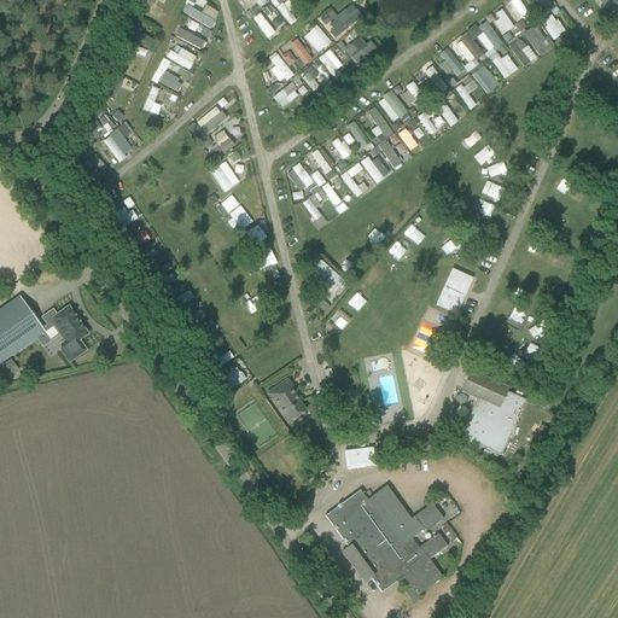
[(242,0),(252,13),(266,1),(264,0),(242,0)]
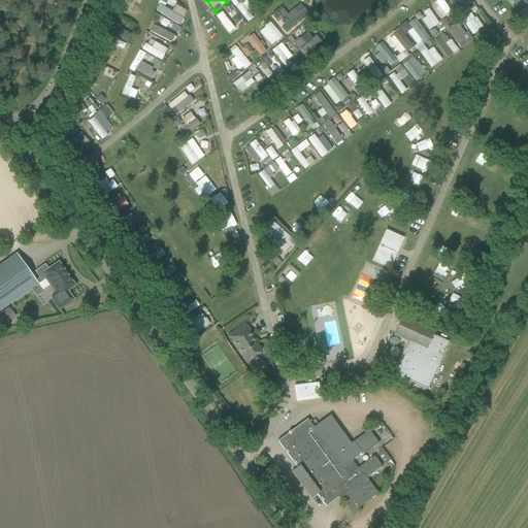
[(244,0),(236,6),(248,22),(257,15),(245,0),(244,0)]
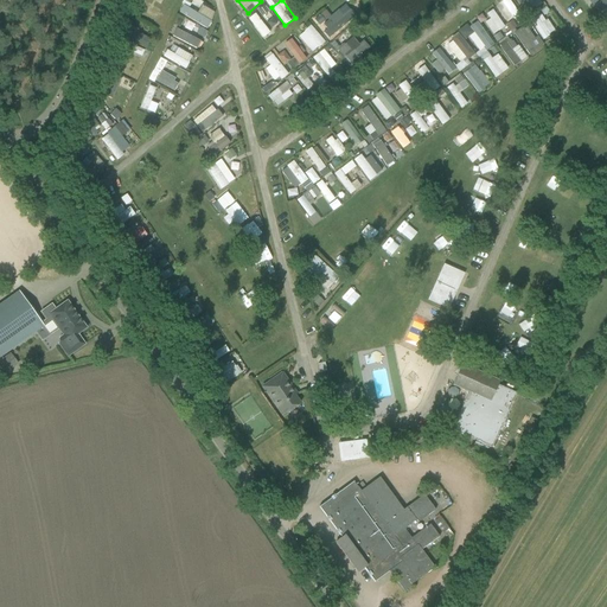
[(500,0),(515,25),(524,20),(512,0),(500,0)]
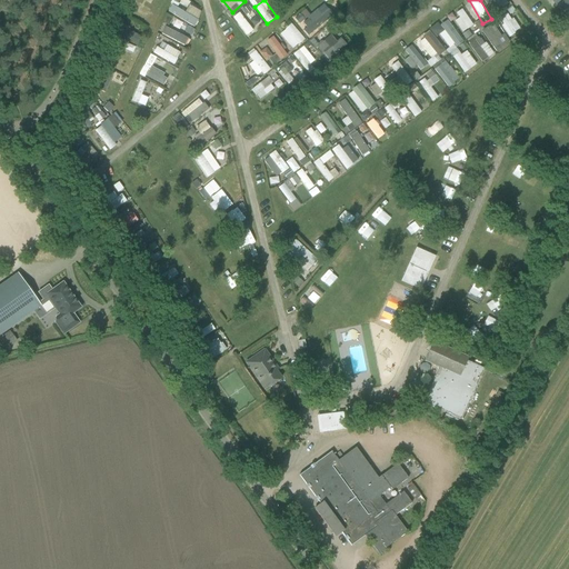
[(568,0),(566,0),(557,9),(568,21),(568,20),(568,0)]
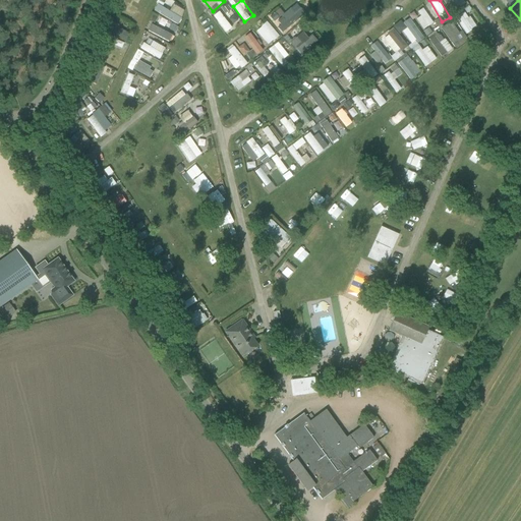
[(278,10),(269,17),(281,34),(306,15),(297,3),(282,15),(278,10)]
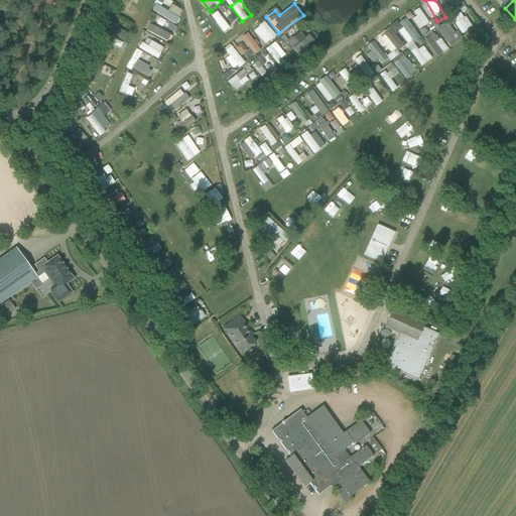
[(424,26),(429,23),(419,8),(410,15),(416,26),(421,22),(424,26)]
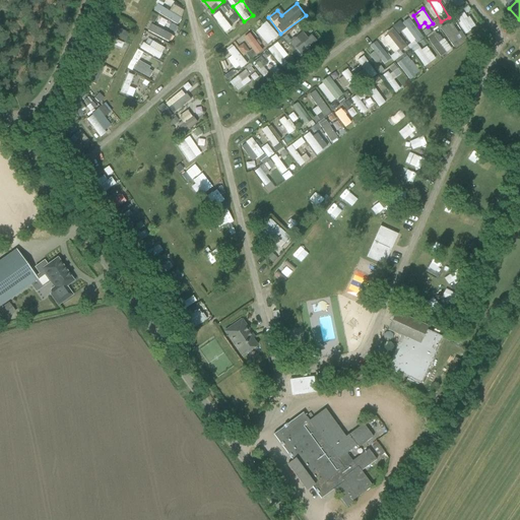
[(225,33),(232,27),(218,11),(212,15),(225,33)]
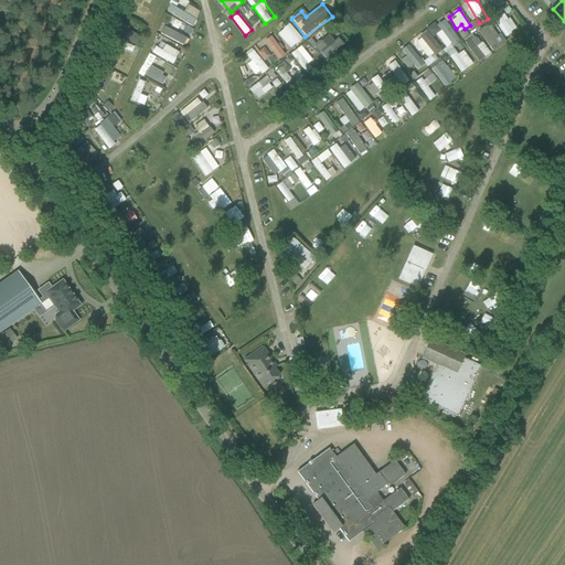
[(505,36),(516,29),(505,13),(494,22),(505,36)]
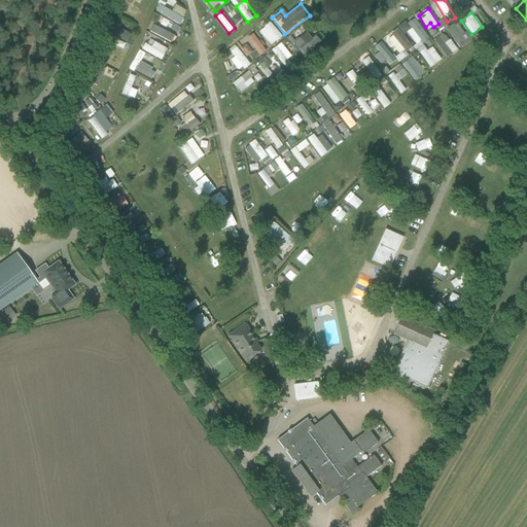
[(236,16),(232,21),(235,25),(240,21),(236,16)]
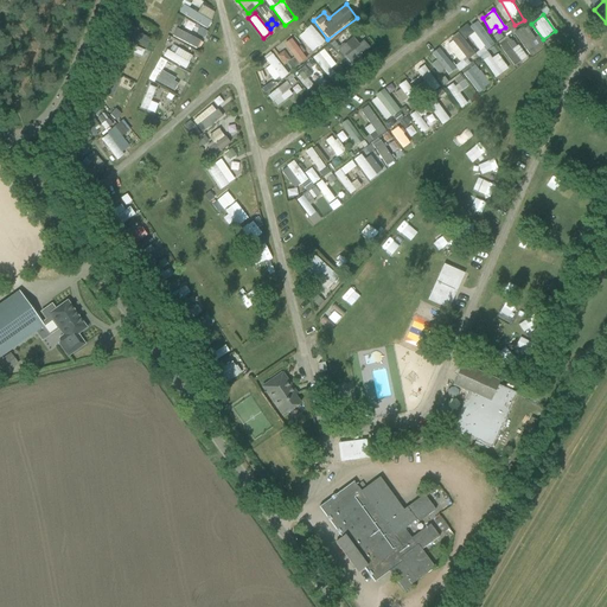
[(183,21),(179,29),(199,38),(203,32),(183,21)]
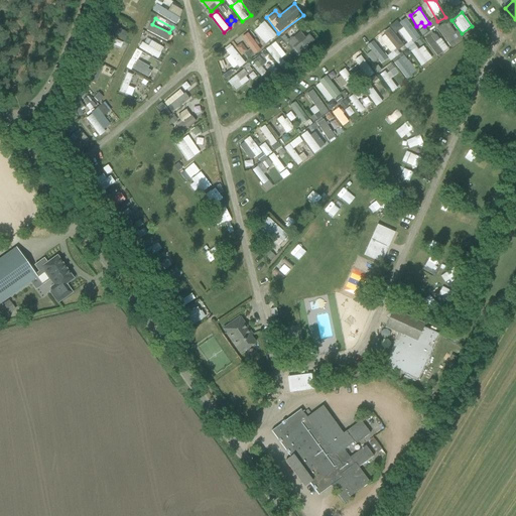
[(105,19),(101,26),(107,29),(110,22),(105,19)]
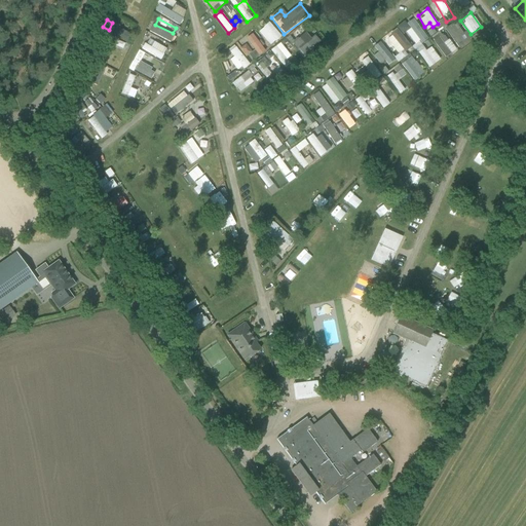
[(413,43),(429,68),(441,61),(431,46),(430,47),(414,21),(407,25),(405,22),(398,26),(402,33),(407,30),(415,42),(413,43)]
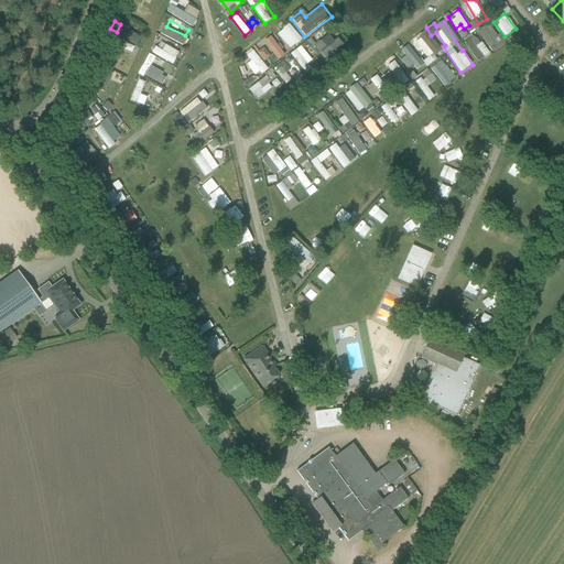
[(505,42),(488,22),(477,32),(494,52),(505,42)]
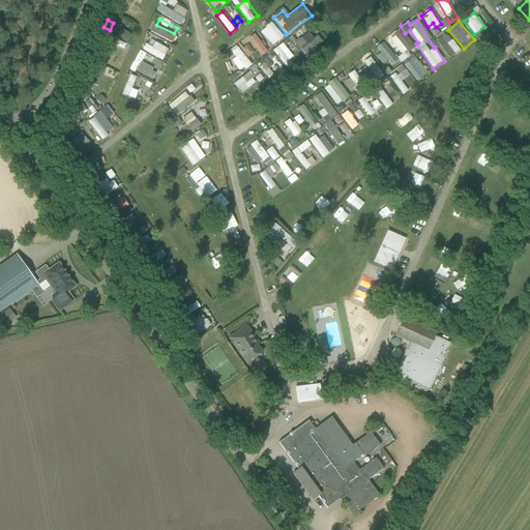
[(266,26),(277,41),(284,37),(272,22),(266,26)]
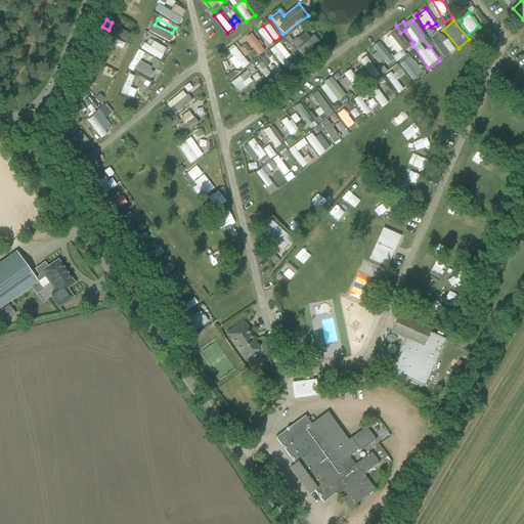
[(150,24),(147,31),(169,40),(172,33),(150,24)]
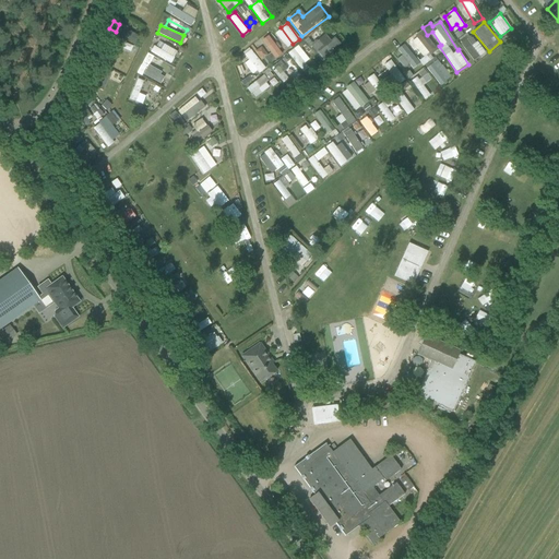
[(484,55),(470,32),(461,37),(461,39),(460,40),(474,61),(484,55)]
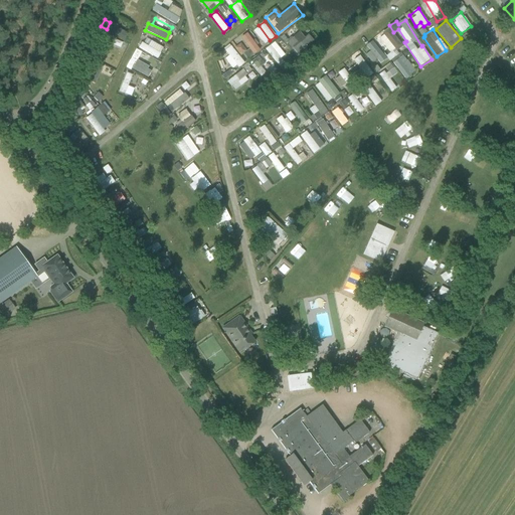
[(300,30),(287,42),(298,54),(314,40),(309,34),(306,37),(300,30)]
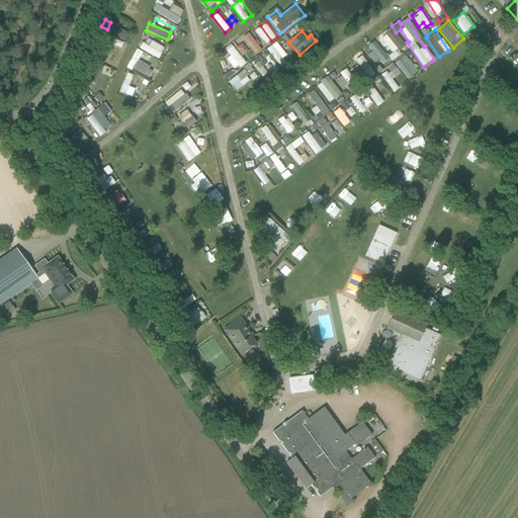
[(242,38),(244,42),(236,48),(242,57),(250,51),(253,56),(259,52),(247,34),(242,38)]
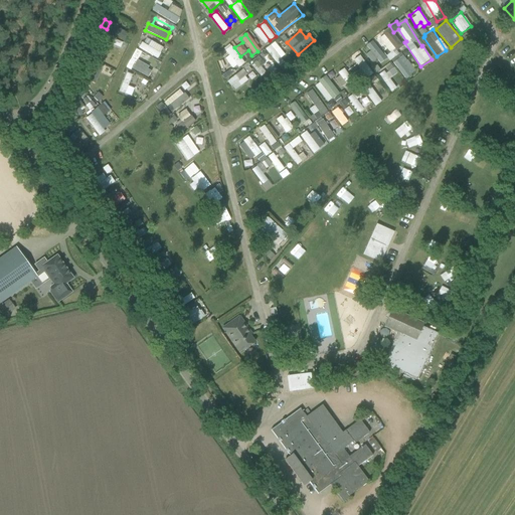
[(151,40),(148,45),(141,41),(138,47),(158,58),(164,47),(151,40)]
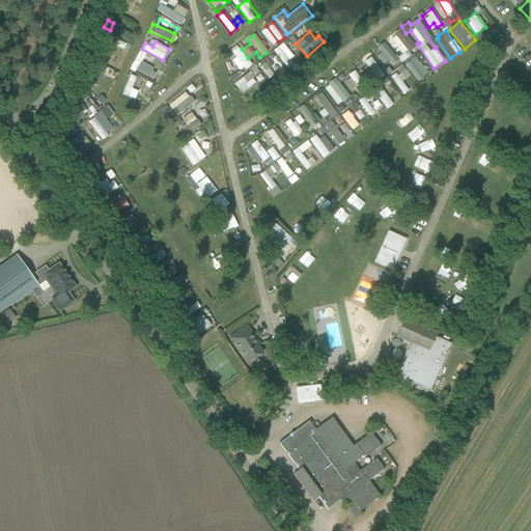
[(296,62),(283,43),(274,49),(286,68),(296,62)]
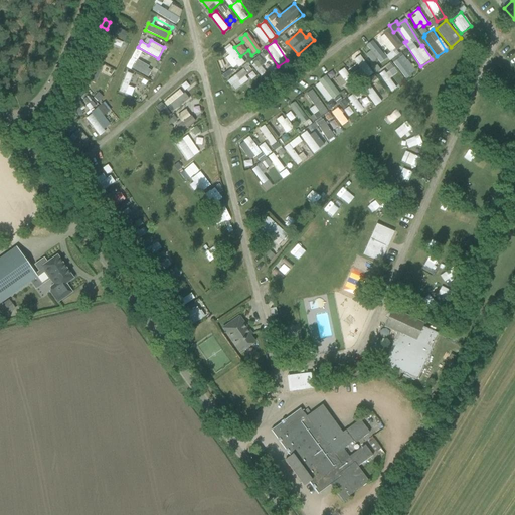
[(231,45),(225,50),(229,55),(225,58),(233,70),(244,61),(231,45)]
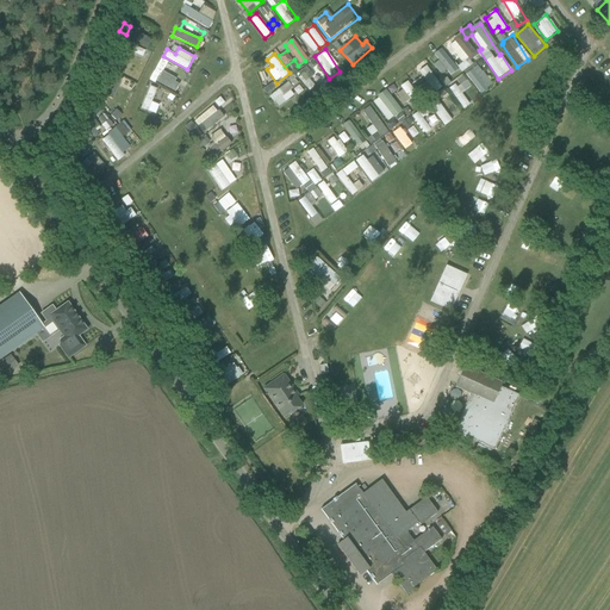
[(182,81),(173,75),(178,67),(161,57),(150,78),(176,93),(182,81)]
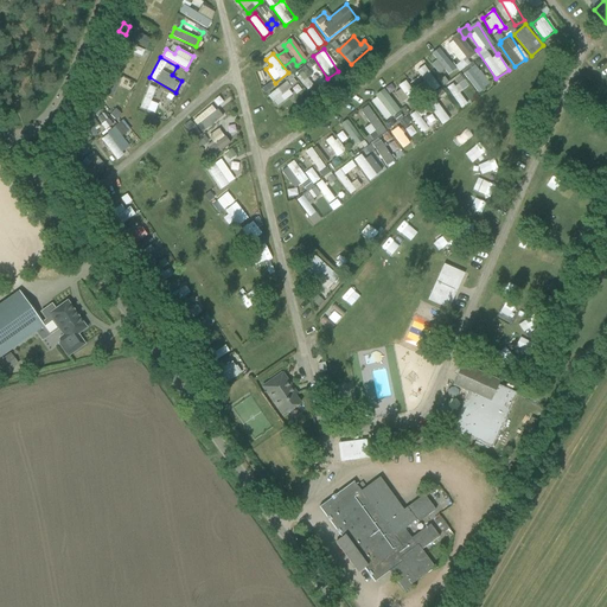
[(425,64),(417,70),(425,82),(433,77),(425,64)]
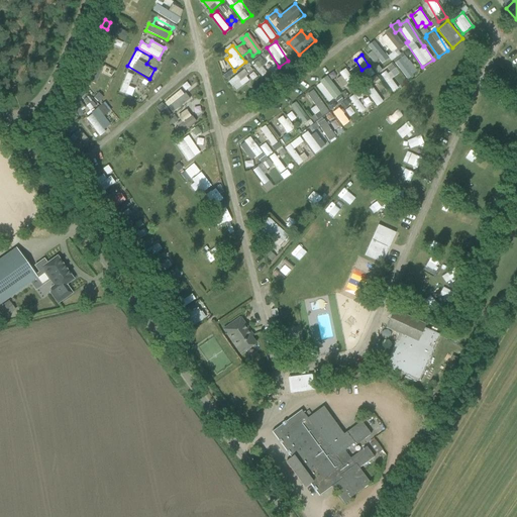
[(406,55),(395,62),(407,80),(417,74),(406,55)]
